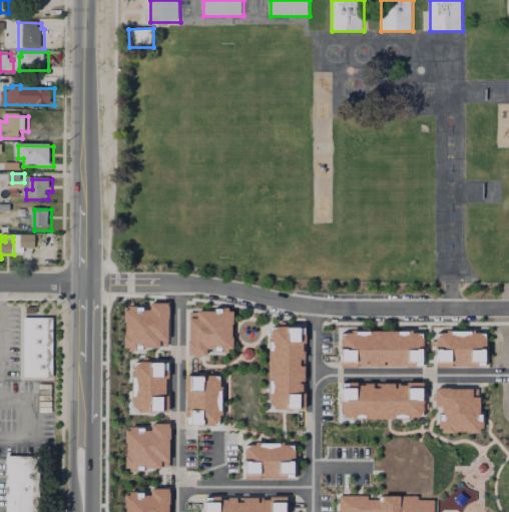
[(38,236),(38,249),(23,249),(23,236),(38,236)]
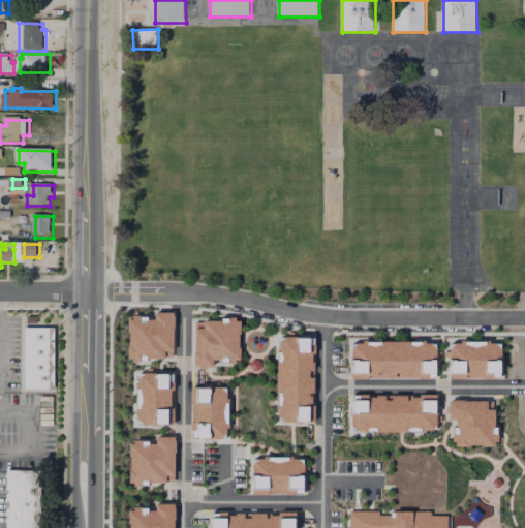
[(175,316),(175,329),(174,351),(174,358),(165,358),(148,359),(148,362),(141,362),(133,363),(133,359),(128,359),(128,346),(129,333),(129,319),(133,319),(133,316),(139,316),(139,320),(155,320),(155,313),(174,313),(175,316)]
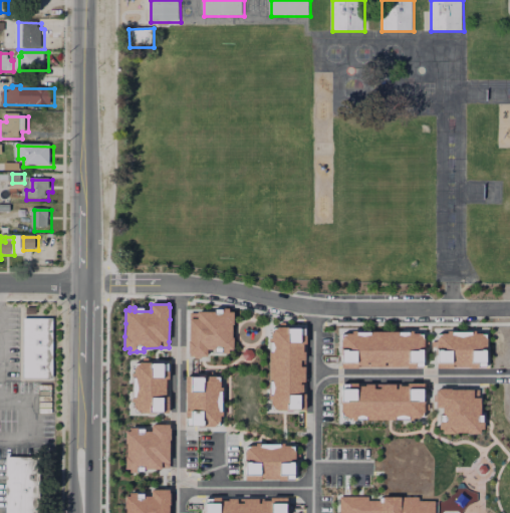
[(235,312),(234,324),(233,337),(234,350),(229,350),(229,353),(223,353),(223,346),(215,346),(215,350),(208,350),(208,356),(190,356),(190,352),(189,341),(190,319),(198,319),(198,312),(215,312),(223,314),(223,309),(230,309),(230,312),(235,312)]
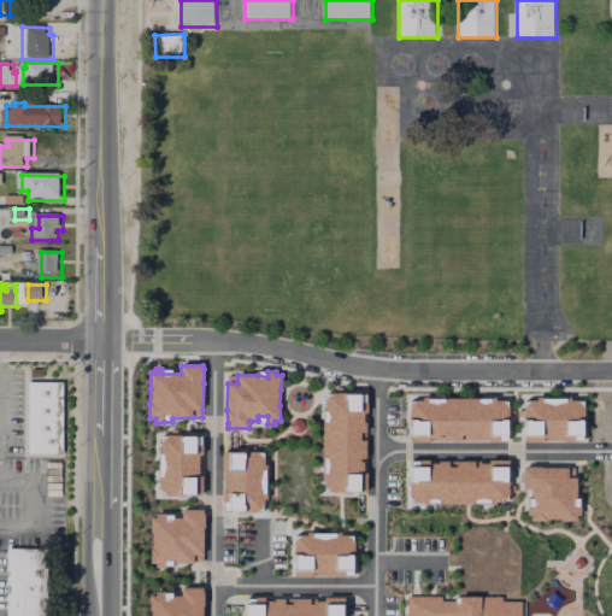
[(64,379),(63,451),(29,451),(29,379),(64,379)]
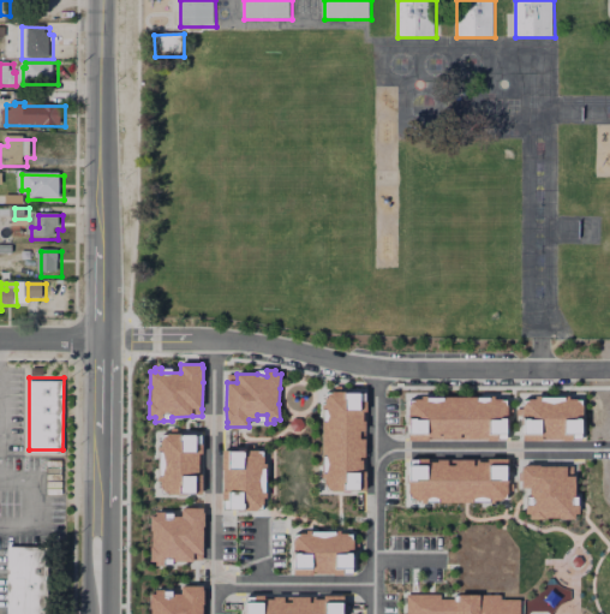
[(360,393),(360,403),(368,403),(368,412),(365,412),(365,423),(365,440),(365,458),(365,472),(368,472),(366,492),(351,492),(344,493),(332,492),(332,489),(328,489),(326,483),(326,478),(322,480),(322,474),(323,405),(326,405),(326,393),(360,393)]
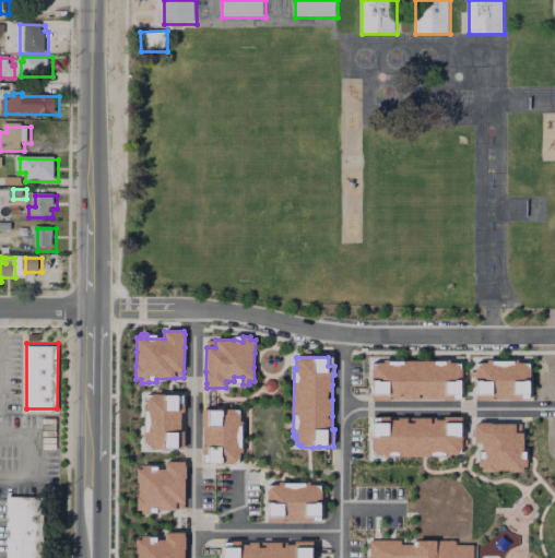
[(450,360),(450,363),(456,363),(462,364),(462,371),(467,371),(467,378),(461,378),(462,386),(461,395),(453,395),(453,402),(444,402),(389,400),(372,402),(372,364),(384,364),(384,360),(388,360),(445,361),(450,360)]
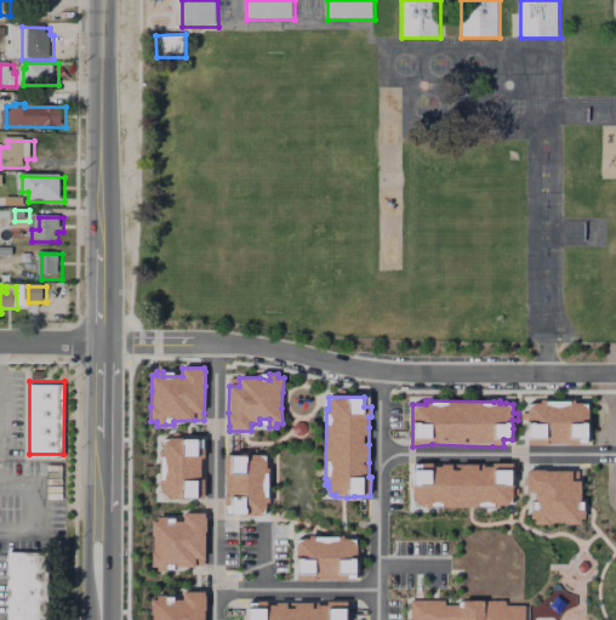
[(531,405),(589,404),(589,437),(531,438),(531,405)]
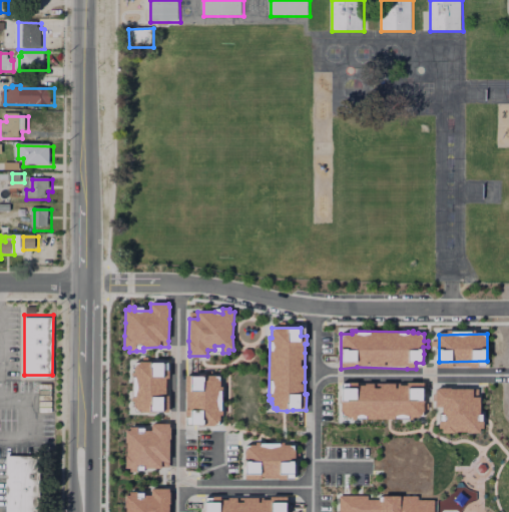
[(169,371),(169,379),(167,396),(168,412),(163,412),(149,414),(138,412),(138,410),(136,410),(134,405),(134,402),(132,401),(132,398),(133,373),(134,362),(168,363),(169,371)]
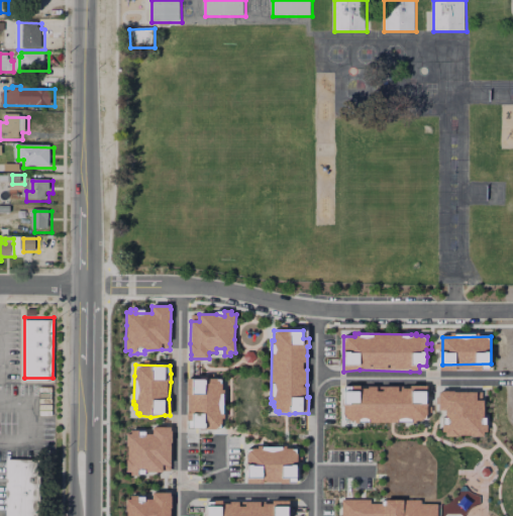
[(225,390),(225,394),(223,394),(223,415),(224,415),(224,419),(222,419),(222,425),(220,425),(220,427),(216,427),(193,429),(193,420),(187,420),(187,413),(190,413),(191,395),(187,395),(187,379),(222,379),(222,390),(225,390)]
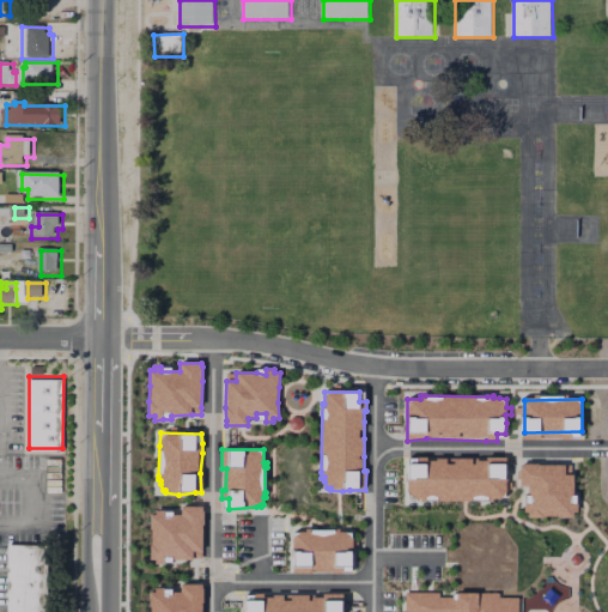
[(505,459),(505,474),(506,483),(511,483),(511,489),(505,489),(505,494),(504,497),(499,497),(492,500),(487,502),(426,500),(426,503),(420,502),(420,500),(414,500),(411,497),(407,491),(407,459),(426,459),(426,461),(437,461),(447,459),(447,465),(454,465),(454,459),(473,459),(473,465),(475,465),(475,461),(486,461),(486,458),(505,459)]
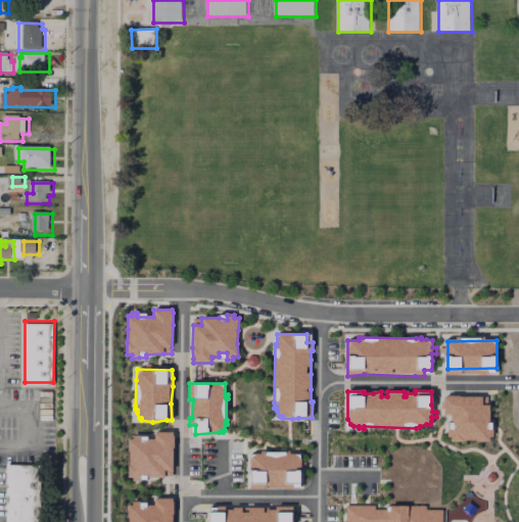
[(487,396),(487,405),(488,422),(492,422),(492,430),(492,437),(489,437),(489,442),(476,442),(464,440),(451,441),(451,437),(447,437),(447,430),(449,422),(451,422),(451,416),(443,416),(443,397),(447,397),(460,395),(487,396)]
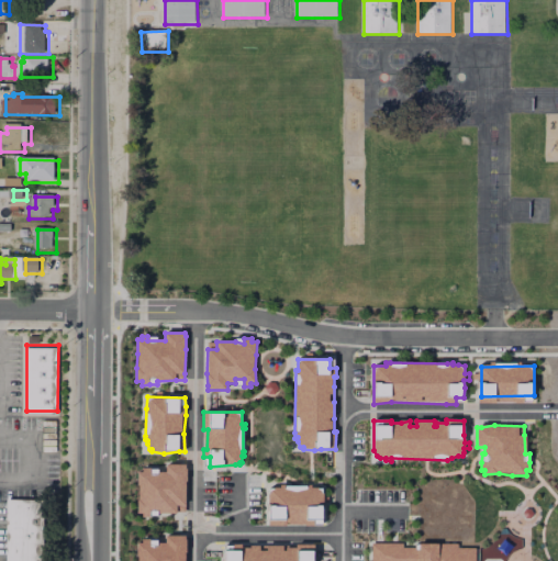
[(187,468),(187,481),(186,506),(186,512),(177,512),(158,514),(158,517),(143,517),(143,514),(137,514),(137,501),(140,485),(138,472),(143,472),(143,468),(151,468),(158,470),(158,472),(166,472),(167,464),(186,464),(187,468)]
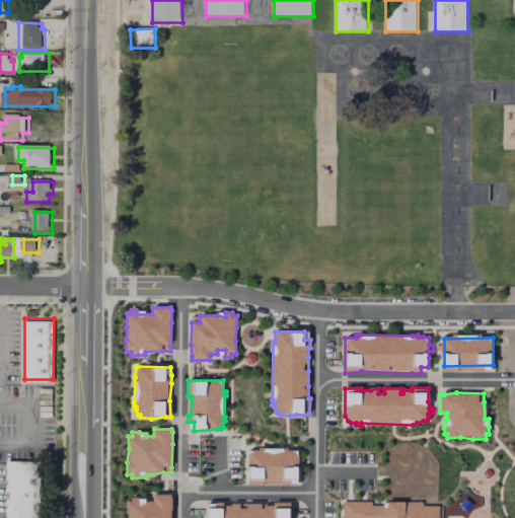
[(299,450),(299,458),(303,458),(303,464),(299,463),(299,471),(298,486),(292,486),(283,486),(265,485),(248,486),(248,451),(260,451),(260,448),(288,448),(288,450),(299,450)]
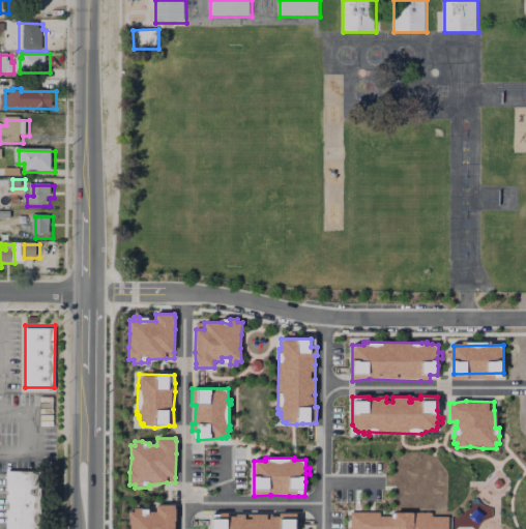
[(7,528),(9,472),(46,472),(45,528),(7,528)]
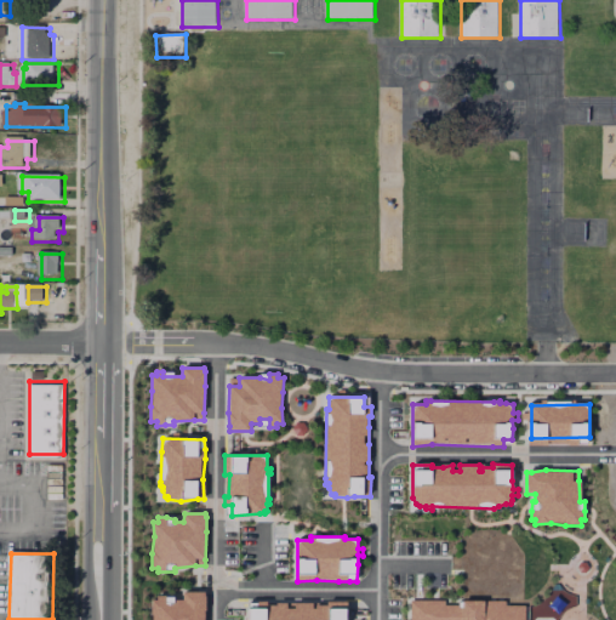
[(206,596),(206,610),(205,619),(152,619),(153,615),(153,601),(158,601),(158,596),(165,596),(175,597),(175,601),(183,601),(183,592),(205,592),(206,596)]
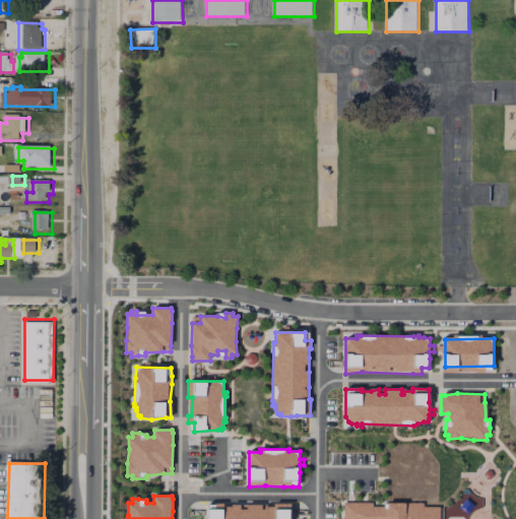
[(373,507),(384,507),(384,503),(424,503),(424,507),(440,507),(440,518),(343,518),(344,503),(373,503),(373,507)]
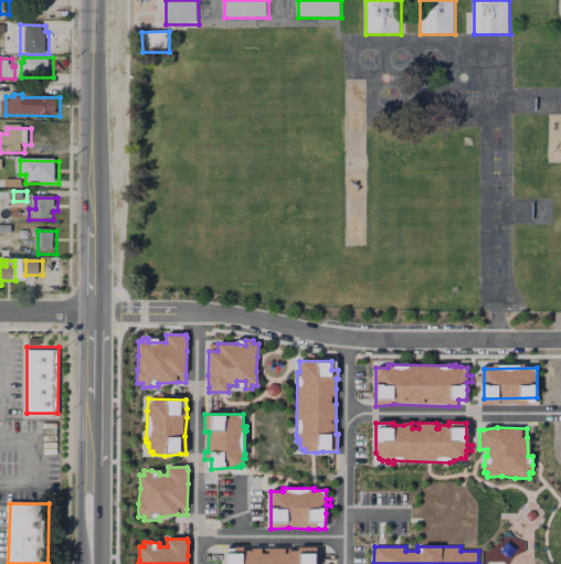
[(243,551),(252,551),(262,549),(262,554),(270,554),(270,549),(286,549),(286,554),(288,554),(288,551),(296,551),(296,549),(317,549),(317,563),(225,563),(225,554),(237,554),(237,547),(243,547),(243,551)]
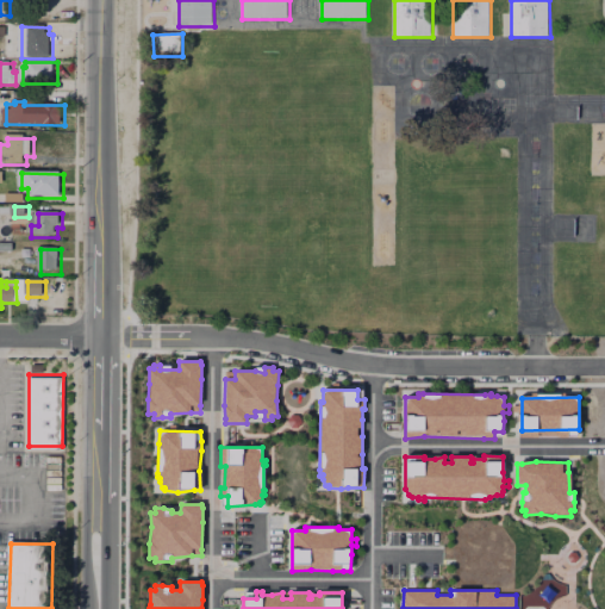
All buildings are outlined.
